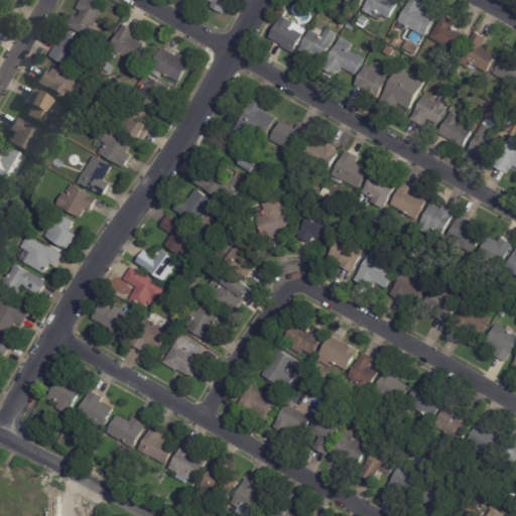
[(15,0),(10,10),(0,3),(0,0),(15,0)]
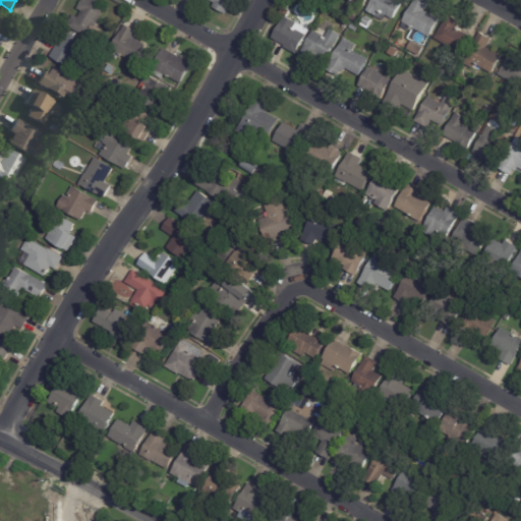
[(94,0),(107,7),(98,22),(103,24),(99,32),(94,30),(90,38),(69,26),(75,15),(79,17),(83,11),(78,9),(83,0),(94,0)]
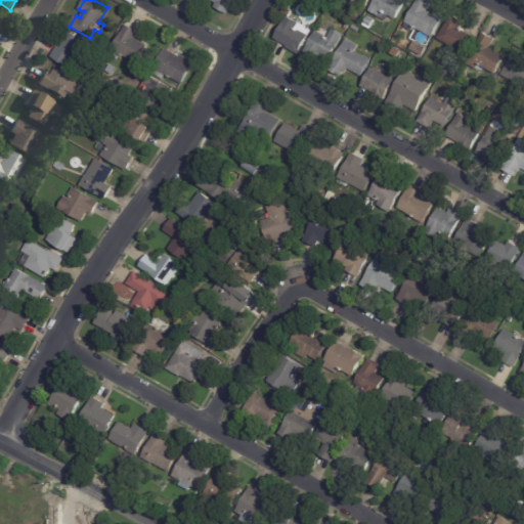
[(236,0),(228,14),(215,7),(217,3),(211,0),(236,0)]
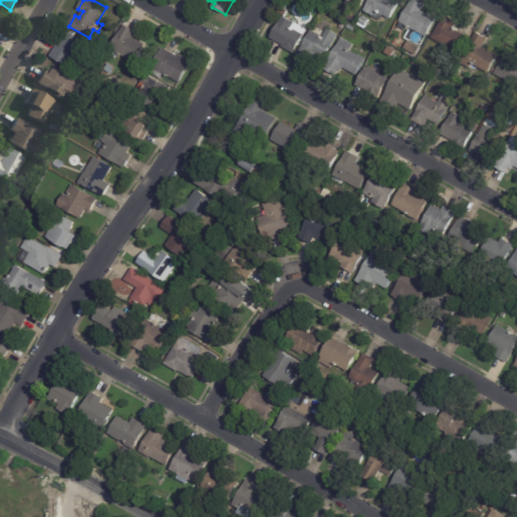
[(347,0),(346,3),(358,9),(363,0),(347,0)]
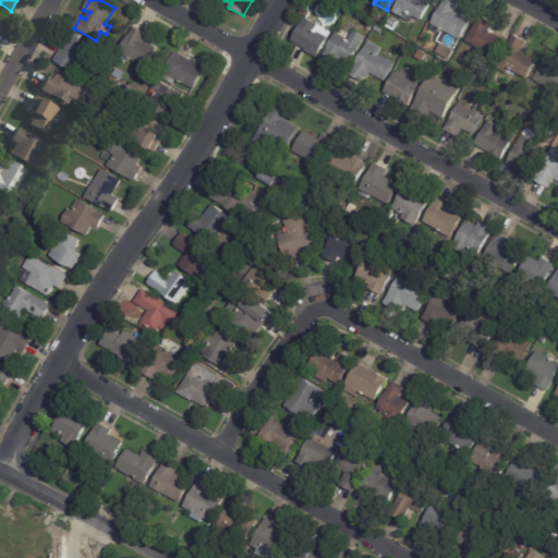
[(426,0),(433,3),(423,21),(415,16),(412,23),(403,17),(404,15),(395,10),(400,0),(426,0)]
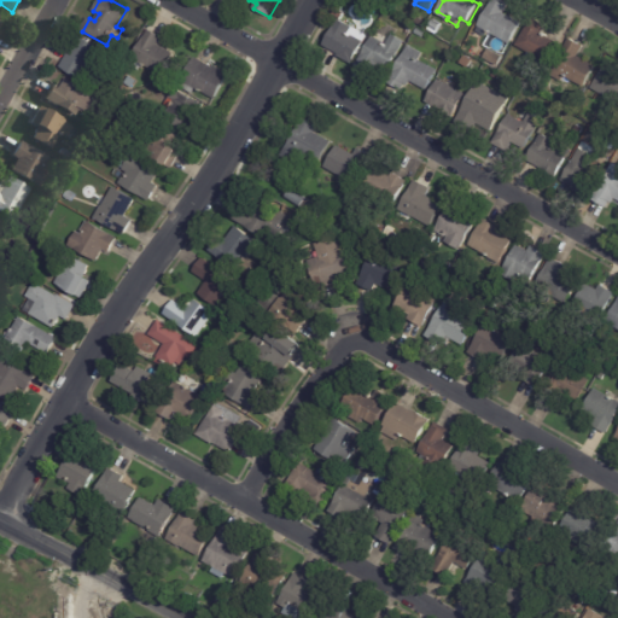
[(500,0),(509,5),(505,13),(523,23),(511,44),(489,31),(487,36),(478,31),(481,27),(479,27),(493,0),(500,0)]
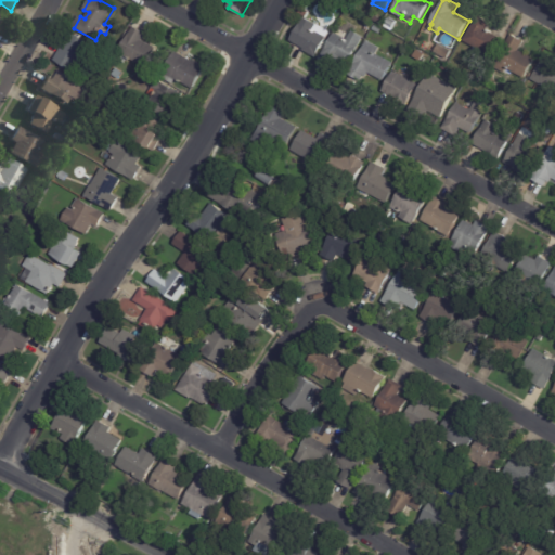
[(300,14),(302,9),(310,13),(307,17),(300,14)]
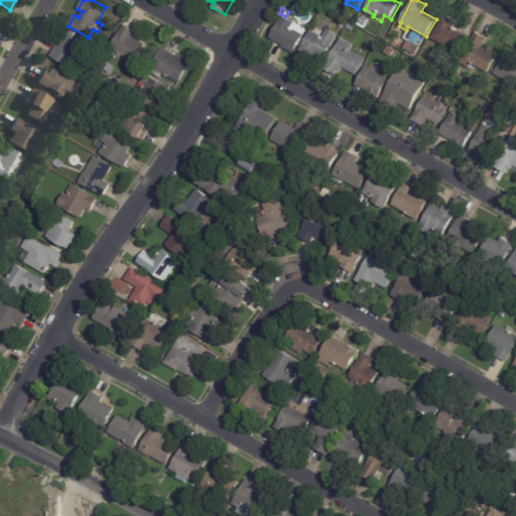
[(457,30),(469,36),(460,53),(432,37),(445,15),(457,21),(454,28),(457,30)]
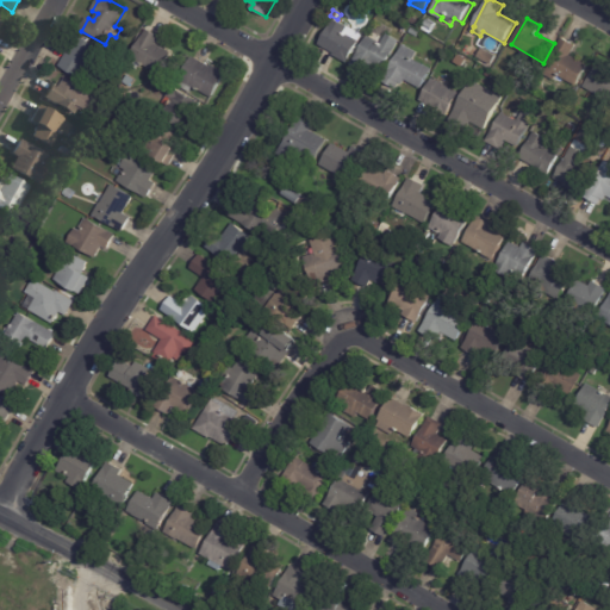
[(352,27),(363,35),(349,63),(334,56),(335,53),(321,45),(335,19),(352,27)]
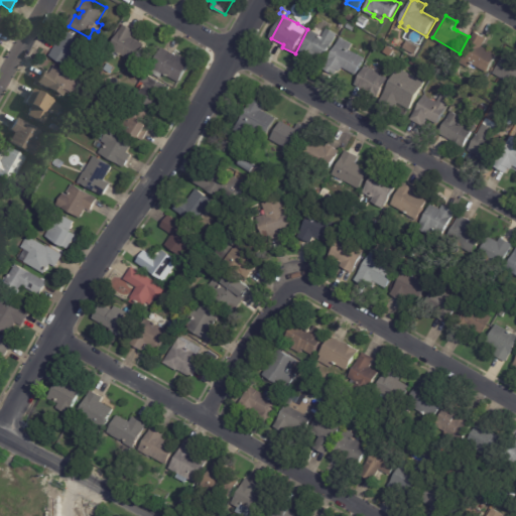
[(358,25),(360,22),(363,17),(369,21),(365,29),(358,25)]
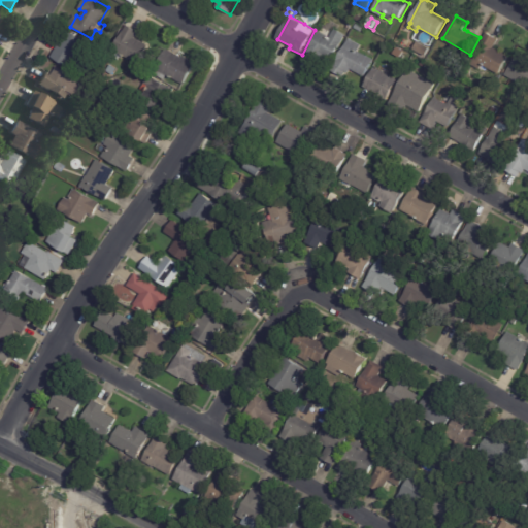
[(129,26),(139,32),(135,39),(149,46),(139,64),(123,55),(120,60),(111,55),(128,26),(129,26)]
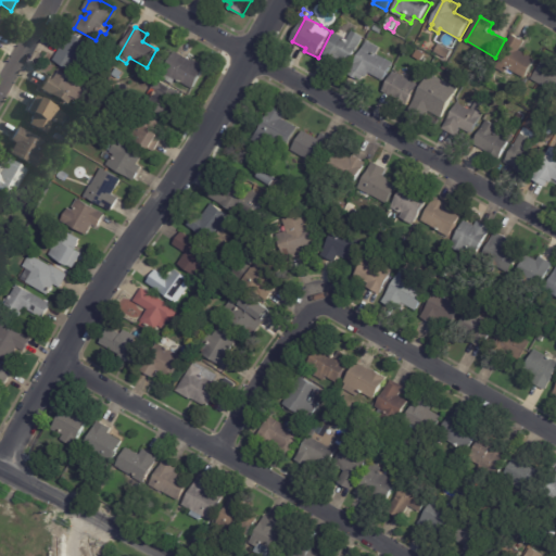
[(335,67),(320,60),(337,33),(338,34),(340,29),(351,36),(354,30),(365,37),(350,63),(342,59),(337,70),(335,67)]
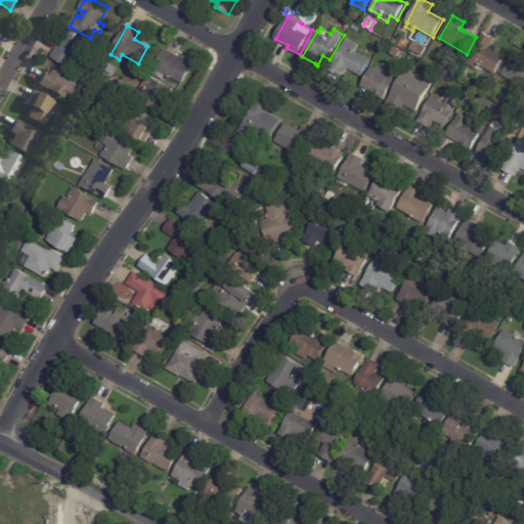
[(80,54),(72,69),(52,57),(68,30),(87,41),(80,54)]
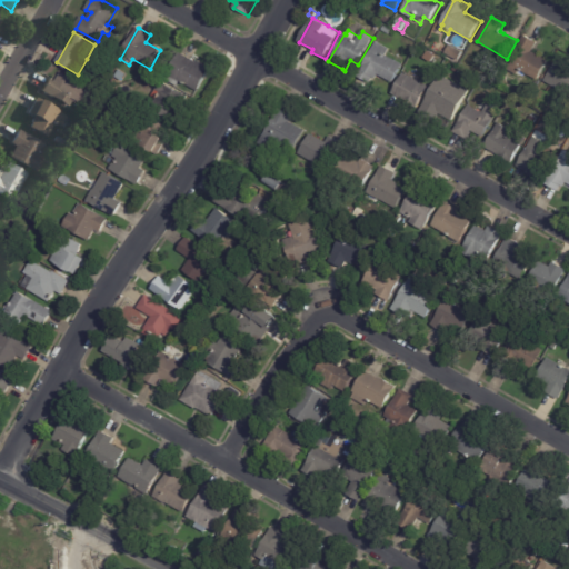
[(526,36),(539,42),(535,53),(550,61),(540,80),(510,66),(526,36)]
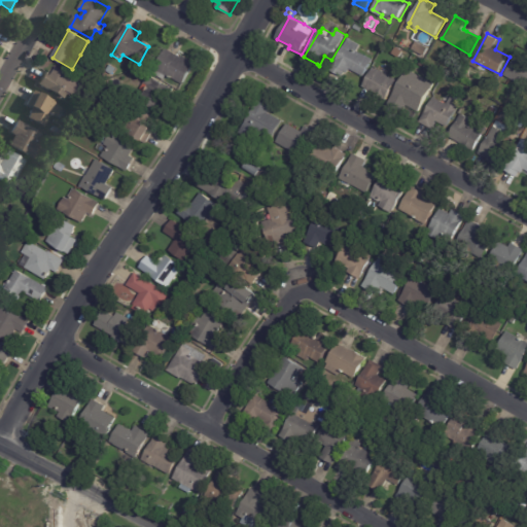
[(361,46),(358,51),(374,61),(364,77),(351,69),(348,75),(334,67),(349,39),(361,46)]
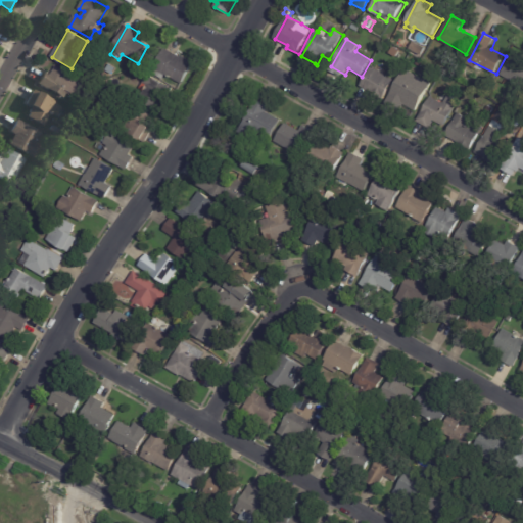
[(393,48),(399,51),(396,57),(390,53),(393,48)]
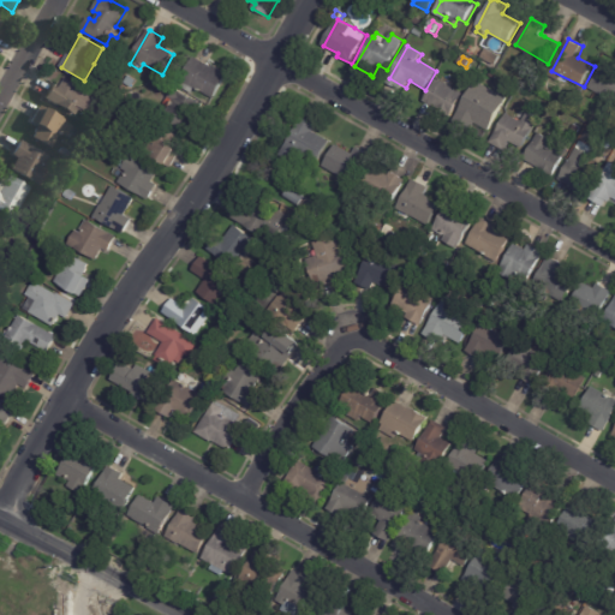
[(196,58),(213,67),(214,66),(228,73),(214,99),(196,88),(192,94),(181,88),(185,83),(181,81),(195,58),(196,58)]
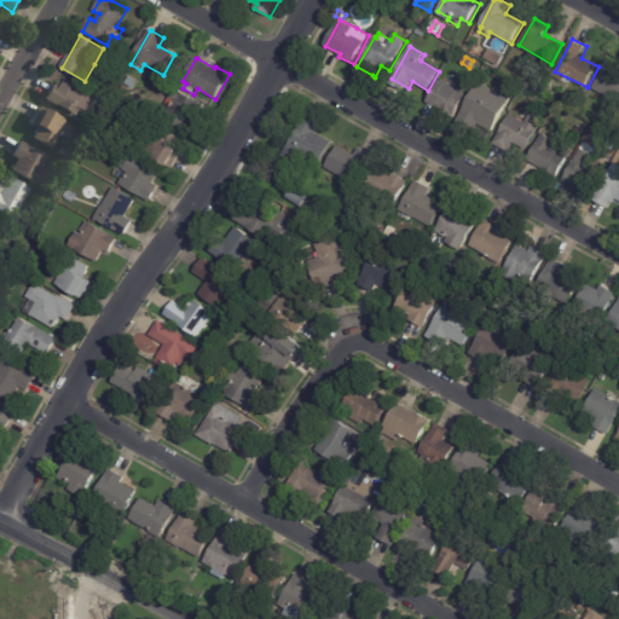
[(175,63),(185,69),(178,84),(167,77),(175,63)]
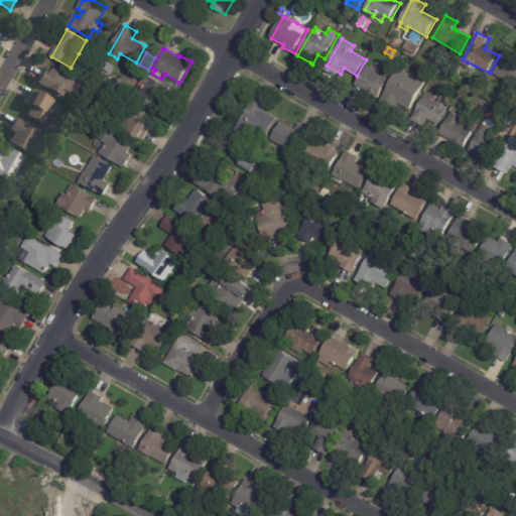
[(515,87),(494,75),(504,56),(515,63),(515,87)]
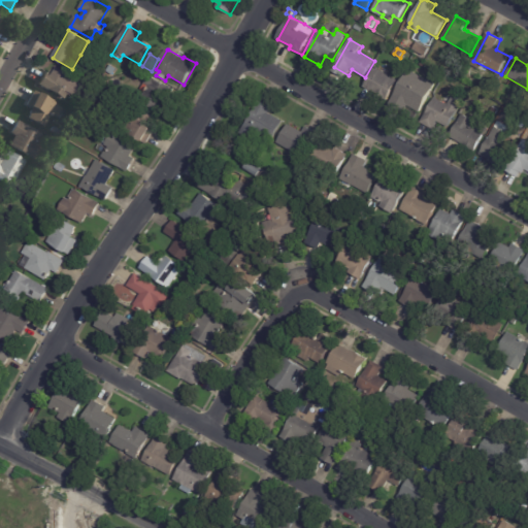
[(78,97),(67,91),(63,99),(38,85),(44,72),(53,76),(58,67),(87,84),(78,97)]
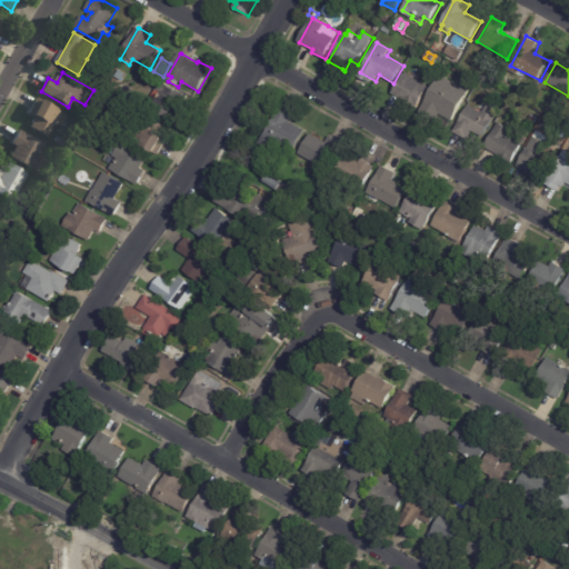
[(405,98),(395,92),(405,73),(411,77),(417,79),(417,80),(430,87),(419,106),(417,105),(415,108),(407,103),(409,100),(405,98)]
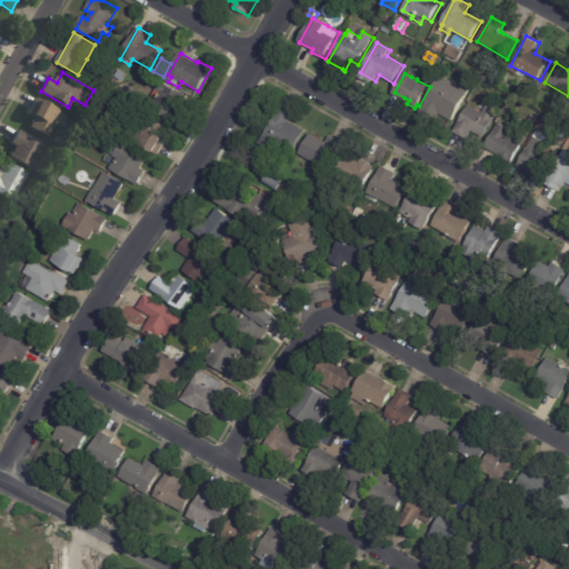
[(470,91),(453,121),(439,113),(436,120),(421,112),(441,76),(470,91)]
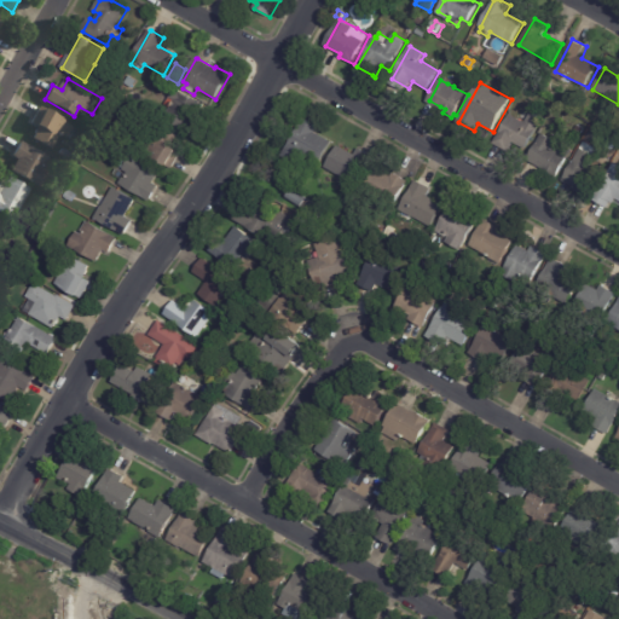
[(195,117),(194,121),(198,125),(194,134),(165,119),(172,108),(167,104),(175,88),(202,104),(195,117)]
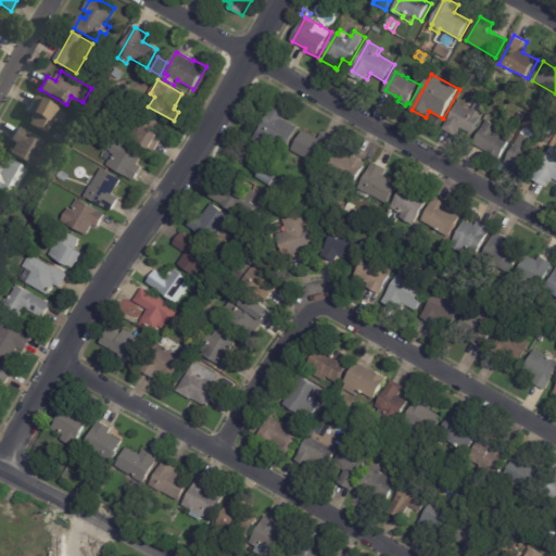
[(52,125),(47,135),(34,126),(35,124),(34,123),(37,116),(30,113),(39,98),(63,111),(63,112),(70,116),(64,126),(54,121),(52,125)]
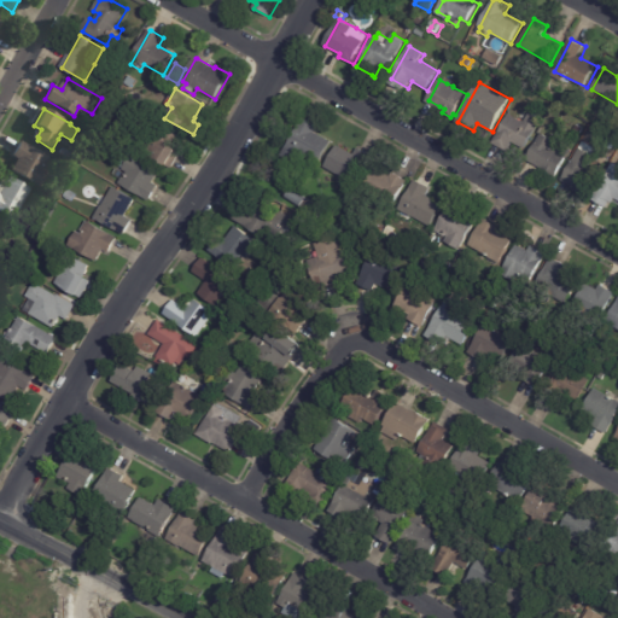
[(506,151),(494,144),(499,134),(500,134),(511,115),(525,123),(530,114),(542,121),(526,149),(514,141),(508,152),(506,151)]
